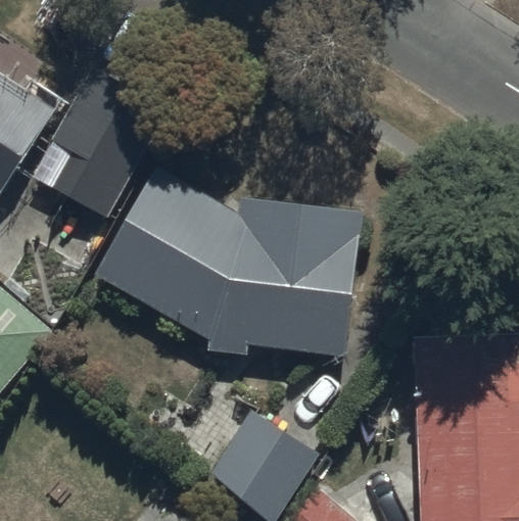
[(168,102),(89,63),(51,139),(71,149),(50,188),(89,208),(79,228),(98,238),(168,102)]
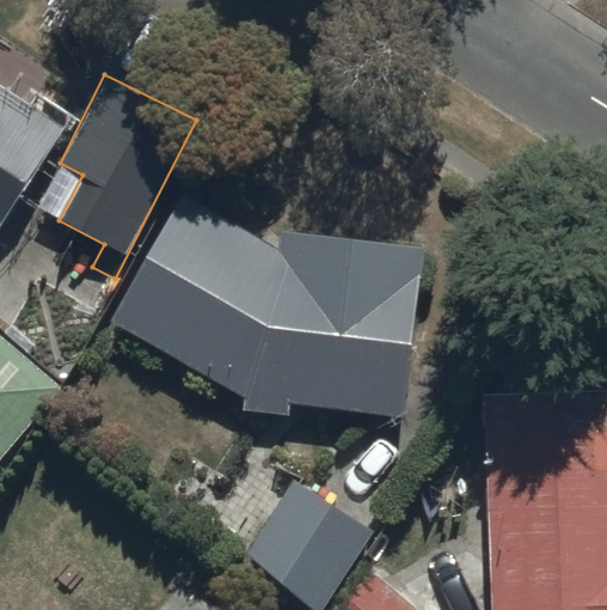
[(0,213),(56,128),(0,92),(0,213)]
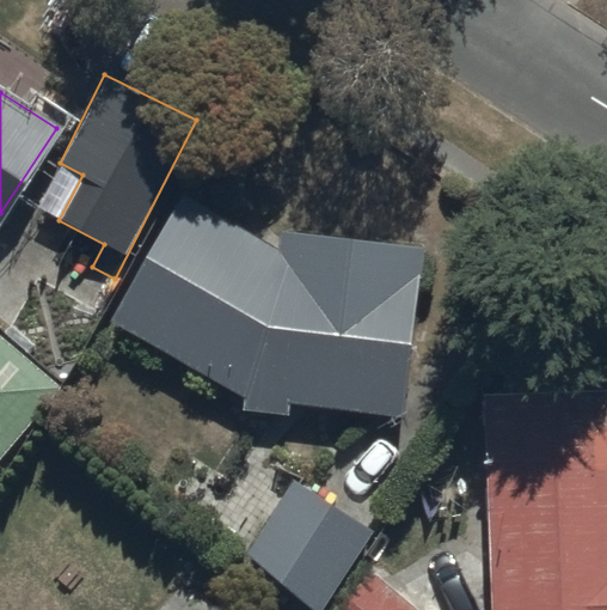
[(280,252),(182,196),(109,321),(239,396),(239,412),(289,414),(287,403),(404,416),(423,245),(279,230),(280,252)]
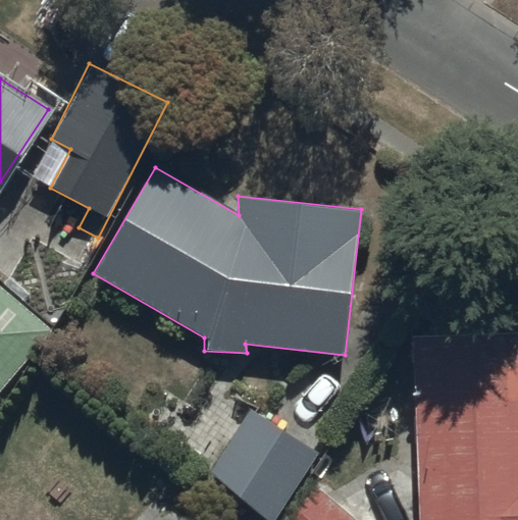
[(0,391),(47,333),(0,295),(0,391)]
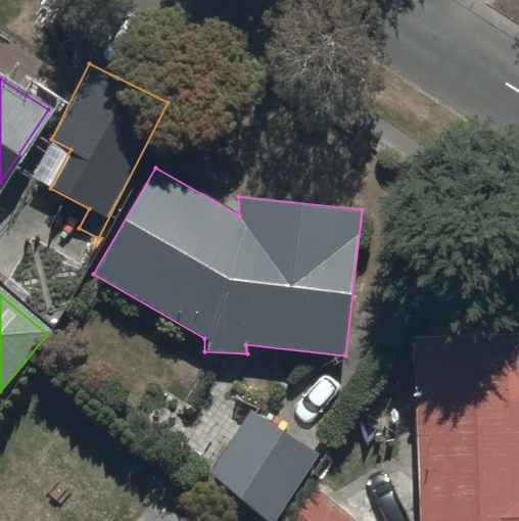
[(518,520),(518,331),(409,335),(414,520),(518,520)]
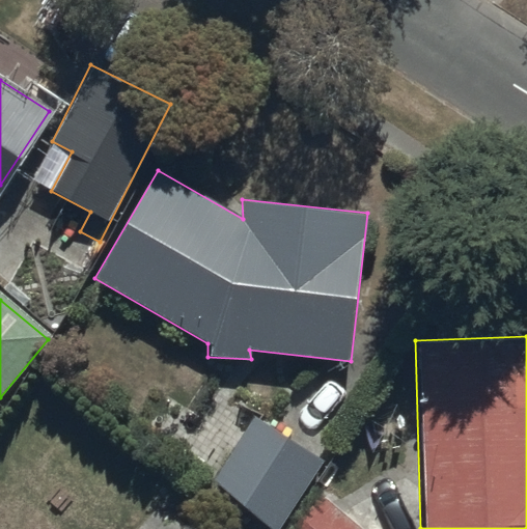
[(320,463),(251,418),(210,480),(279,526),(320,463)]
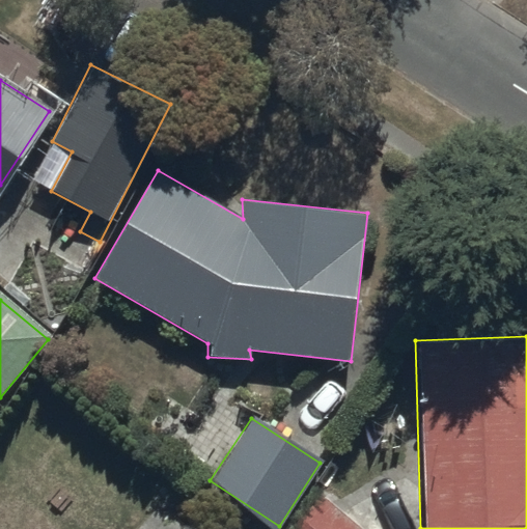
[(355,528),(314,495),(285,528),(355,528)]
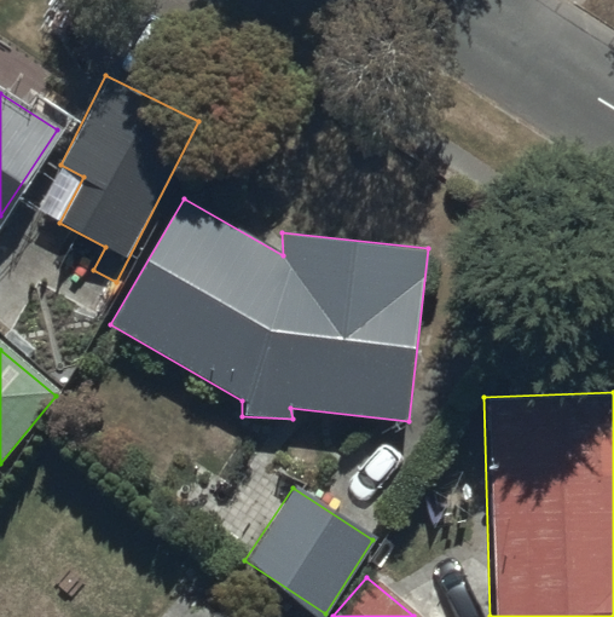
All buildings are outlined.
